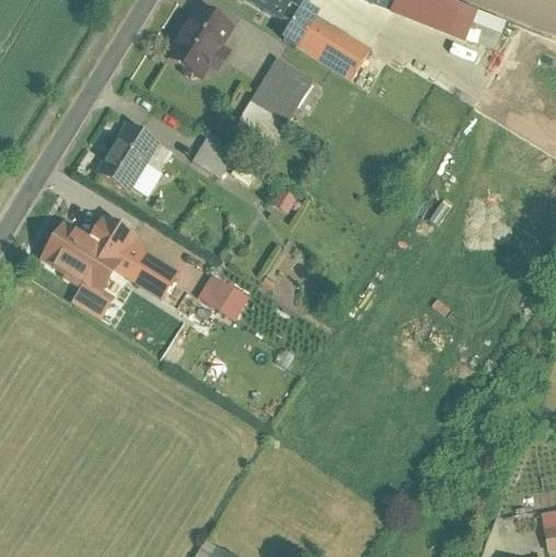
[(248,0),(288,23),(301,0),(248,0)]
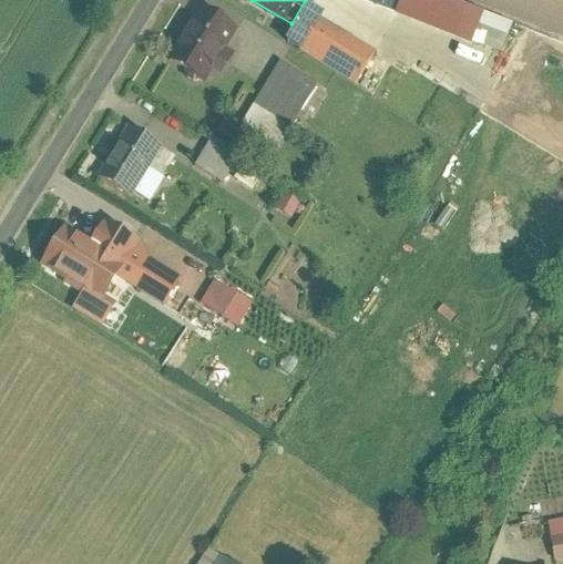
[(284,37),(302,48),(320,17),(324,11),(305,0),(292,23),(284,37)]
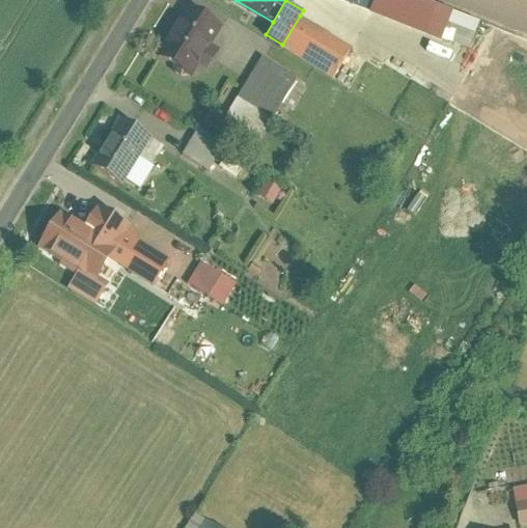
[(449,7),(431,0),(372,0),(369,9),(438,36),(449,7)]
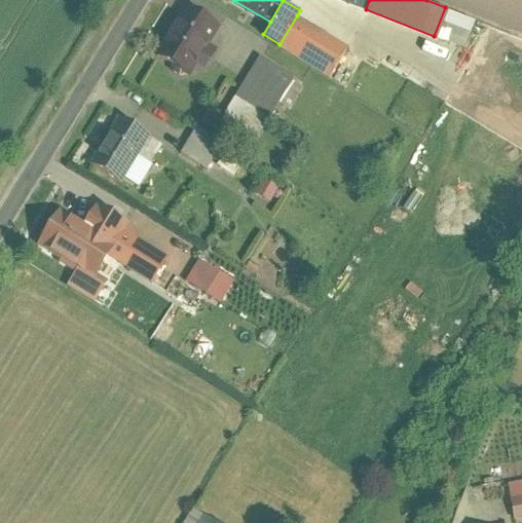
[(186,3),(155,53),(186,73),(193,61),(203,67),(216,47),(206,41),(217,22),(186,3)]
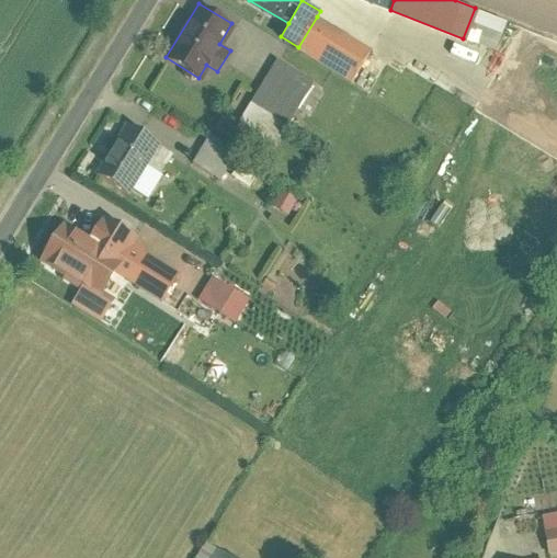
[(508,20),(475,8),(463,38),(496,50),(508,20)]
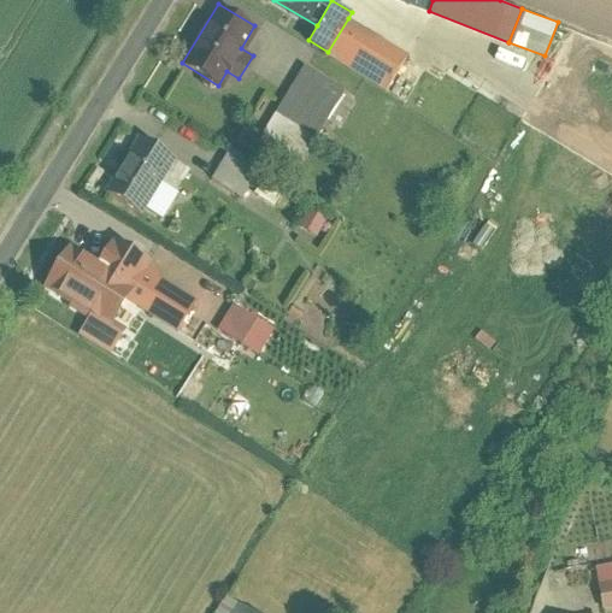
[(386,87),(406,53),(348,18),(328,52),(386,87)]
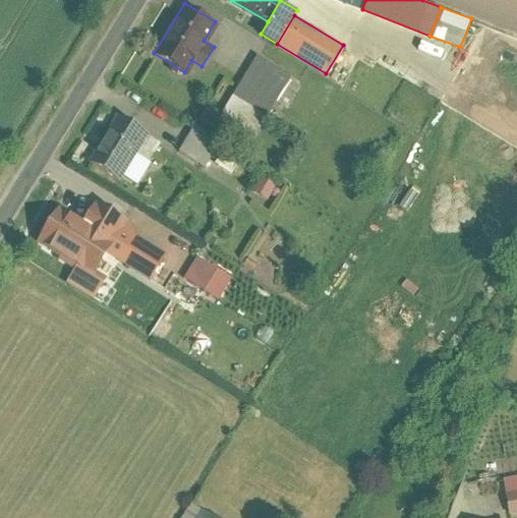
[(291,74),(257,53),(233,94),(268,114),(291,74)]
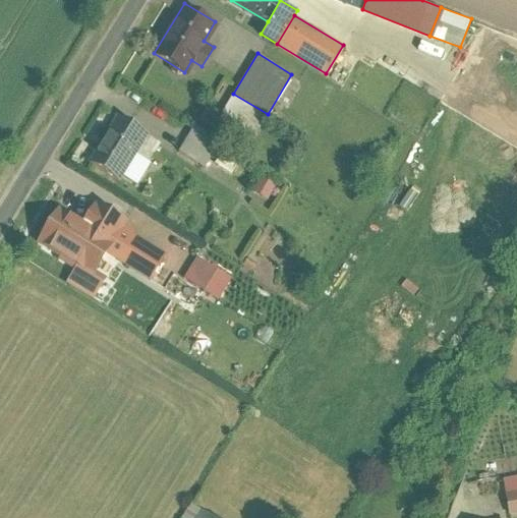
[(256,131),(268,114),(233,94),(223,111),(256,131)]
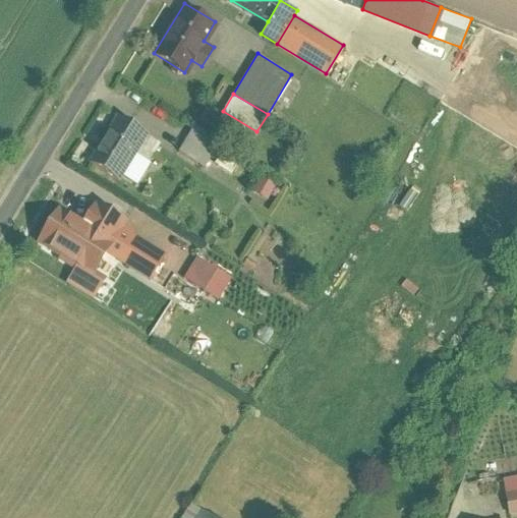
[(148,131),(116,113),(89,160),(120,178),(135,153),(148,131)]
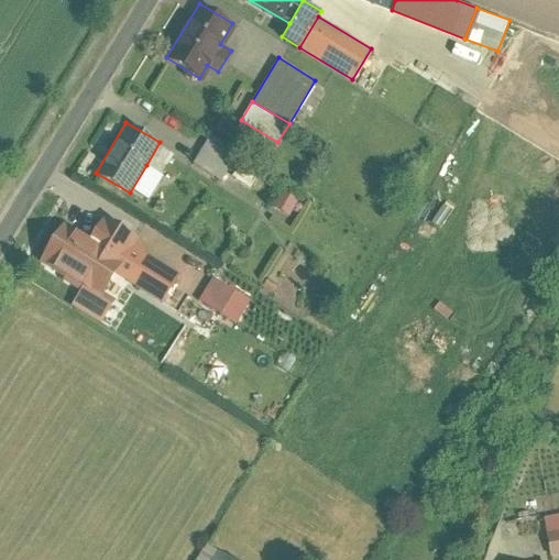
[(241,152),(210,133),(193,161),(223,179),(241,152)]
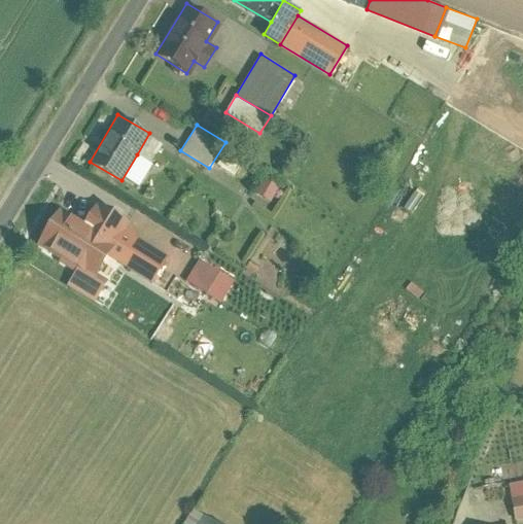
[(149,133),(137,154),(151,163),(164,142),(149,133)]
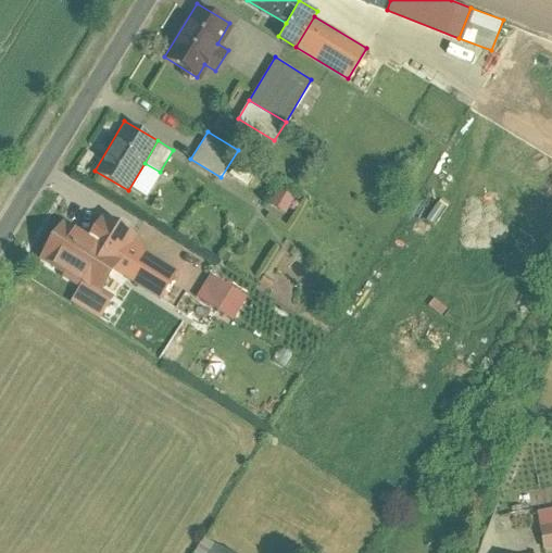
[(295,196),(278,186),(267,203),(283,213),(295,196)]
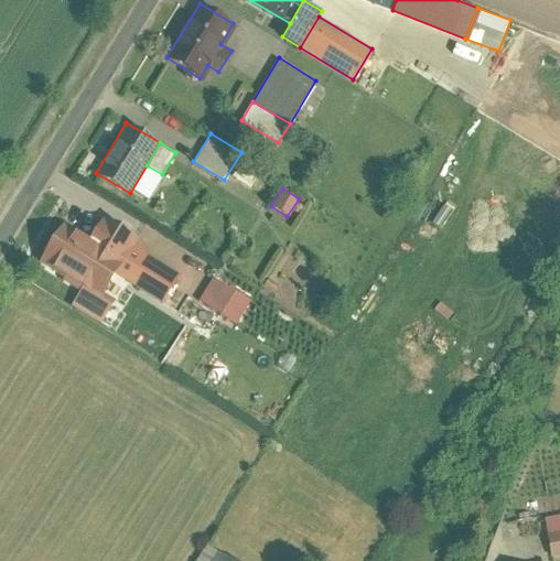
[(64,222),(39,260),(81,287),(98,299),(138,238),(103,216),(88,237),(64,222)]
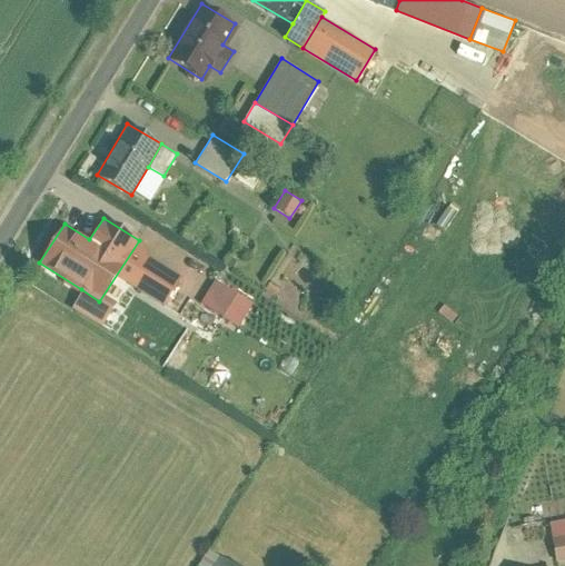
[(162,269),(140,255),(125,279),(148,293),(162,269)]
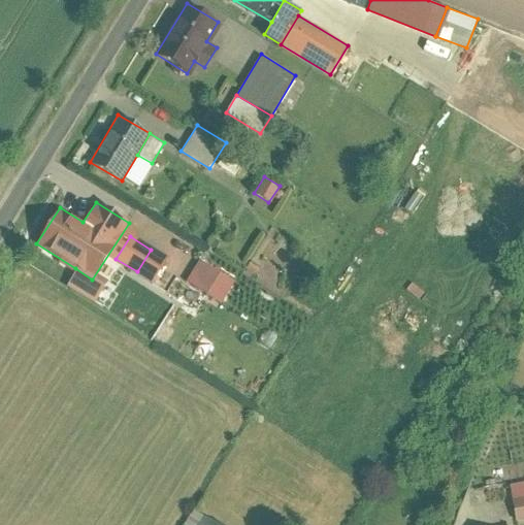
[(151,250),(137,271),(161,288),(175,265),(151,250)]
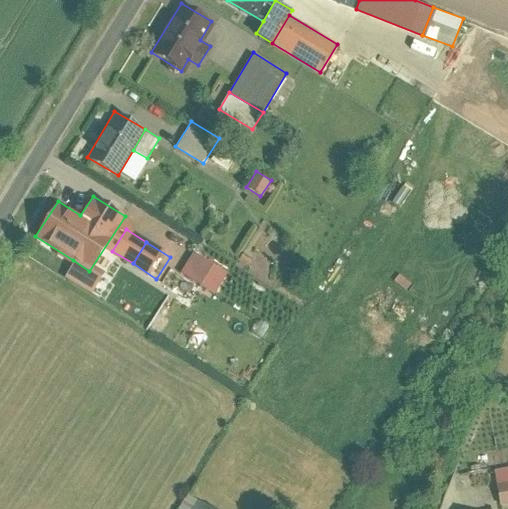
[(212,263),(193,251),(180,270),(199,283),(212,263)]
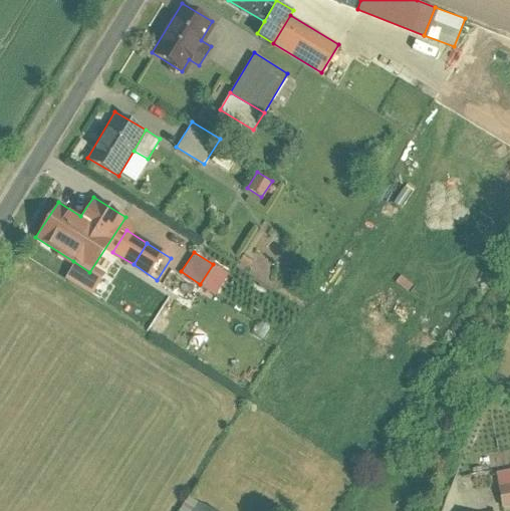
[(64,276),(91,293),(100,279),(89,272),(73,261),(64,276)]
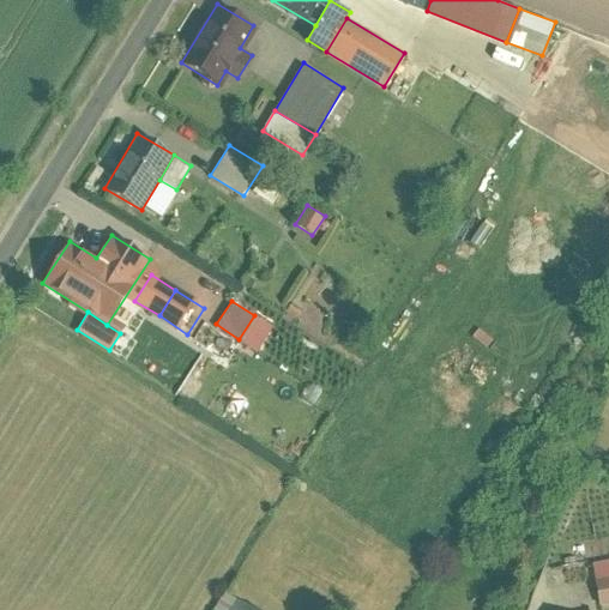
[(608,575),(608,559),(592,562),(595,579),(608,575)]
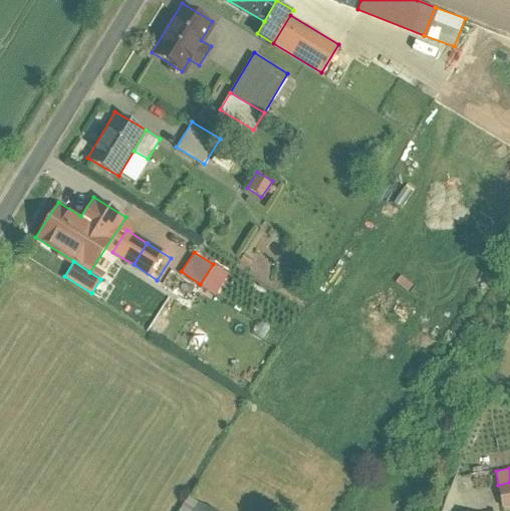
[(509,482),(498,485),(501,504),(509,502),(509,482)]
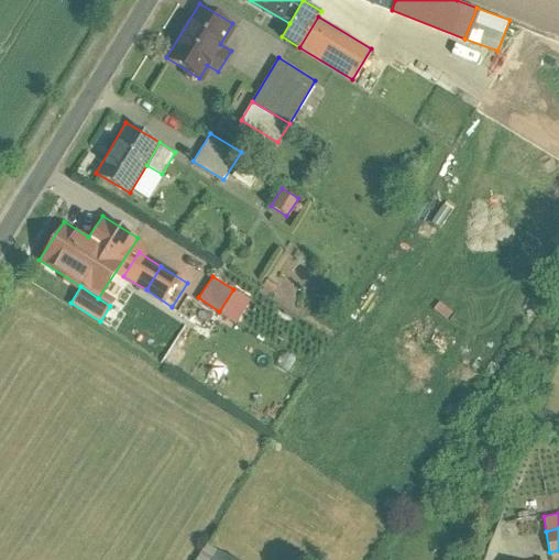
[(232,559),(216,549),(208,559),(232,559)]
